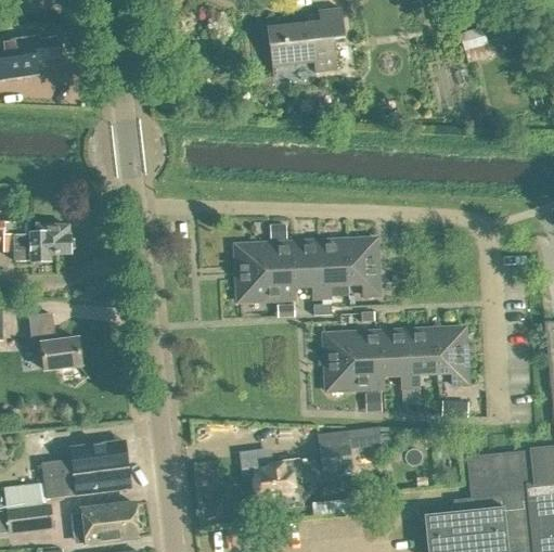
[(314,61),(316,73),(338,71),(335,39),(346,38),(343,9),(320,11),(321,22),(269,28),(274,66),(314,61)]
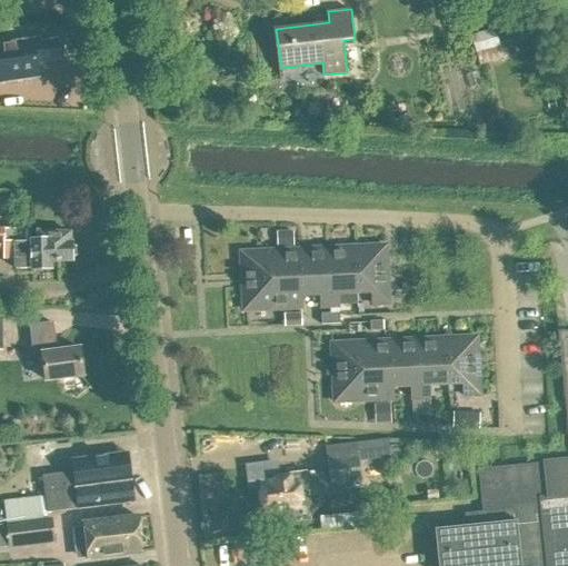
[(499,45),(495,28),(470,35),(475,51),(499,45)]
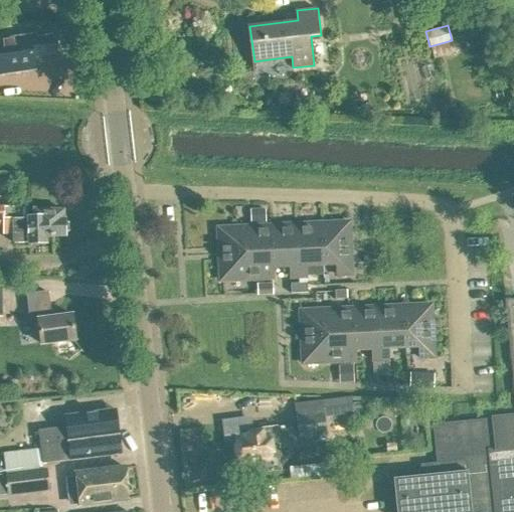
[(50,34),(34,36),(34,34),(0,38),(0,73),(35,68),(33,55),(53,52),(53,51),(57,46),(55,38),(50,34)]
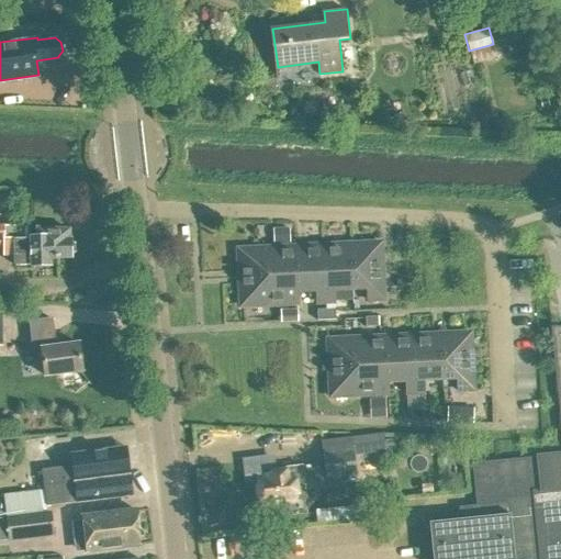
[(15,255),(15,261),(15,265),(31,265),(31,266),(51,266),(51,258),(71,258),(71,237),(68,237),(68,227),(35,227),(35,237),(30,237),(30,238),(4,238),(4,223),(0,223),(0,248),(1,248),(1,255),(15,255)]
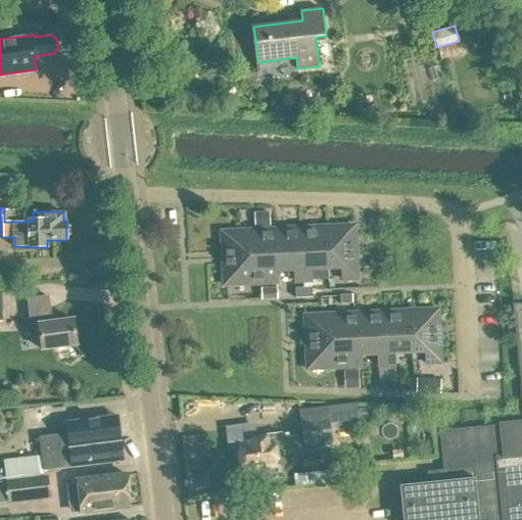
[(254,211),(255,225),(271,224),(270,210),(254,211)]
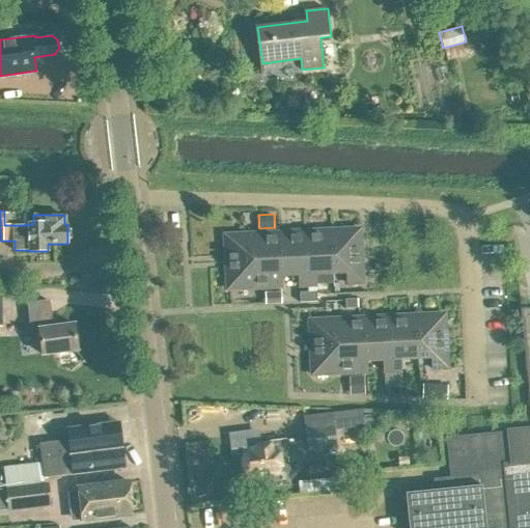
[(361,228),(333,229),(334,271),(347,271),(347,282),(363,282),(361,228)]
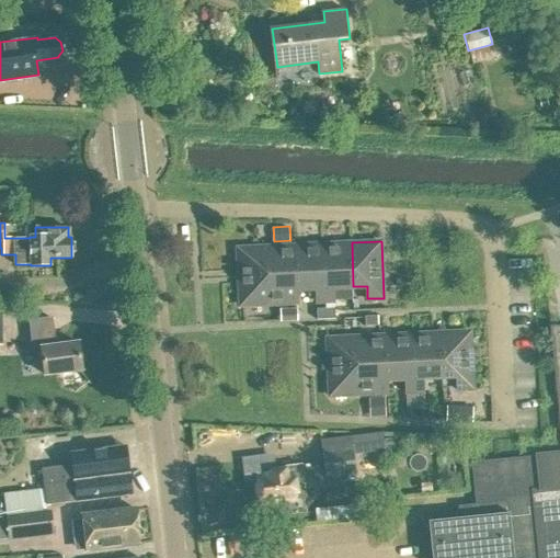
[(352,242),(323,243),(326,300),(334,300),(334,287),(353,286),(352,242)]
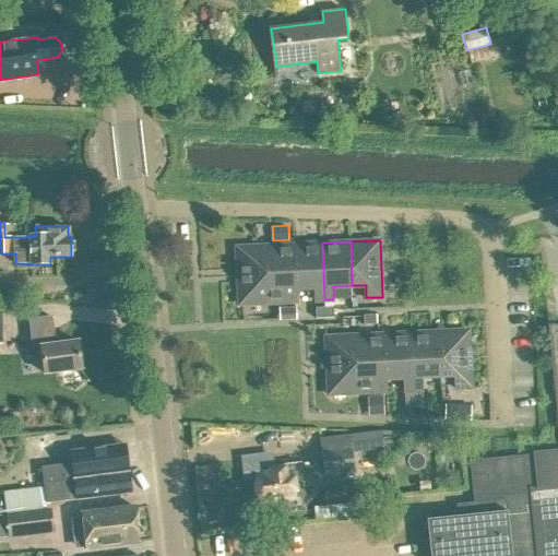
[(293,244),(295,272),(295,288),(296,288),(315,287),(316,300),(324,299),(322,243),(293,244)]
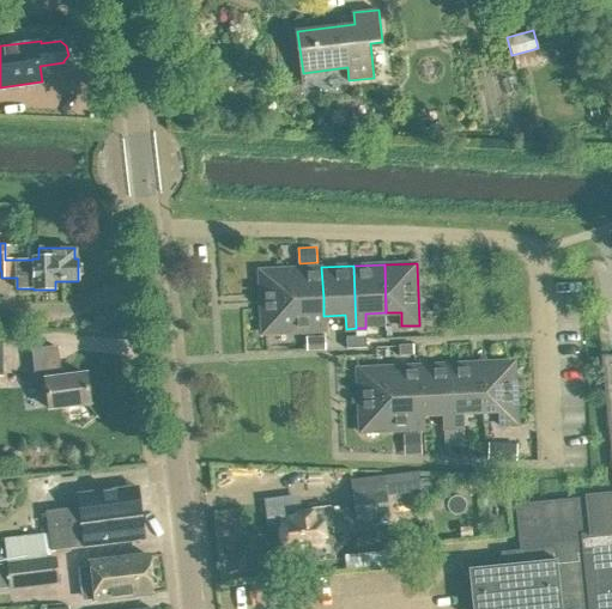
[(321,267),(260,269),(261,302),(323,298),(321,267)]
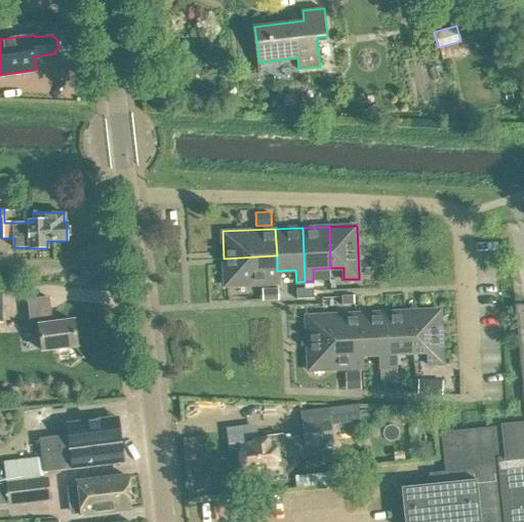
[(277,271),(277,255),(224,258),(225,285),(279,282),(278,271),(277,271)]
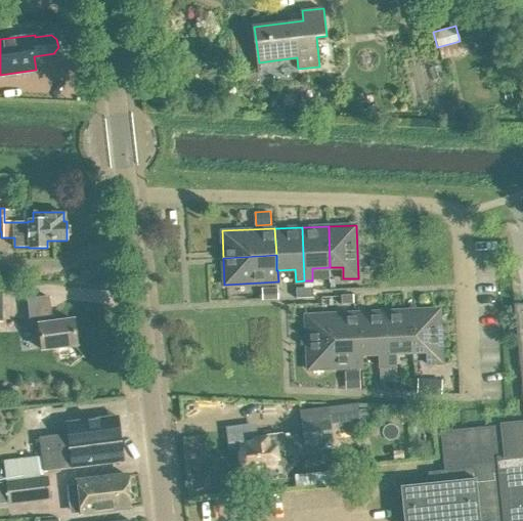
[(303,297),(303,287),(294,288),(295,298),(303,297)]
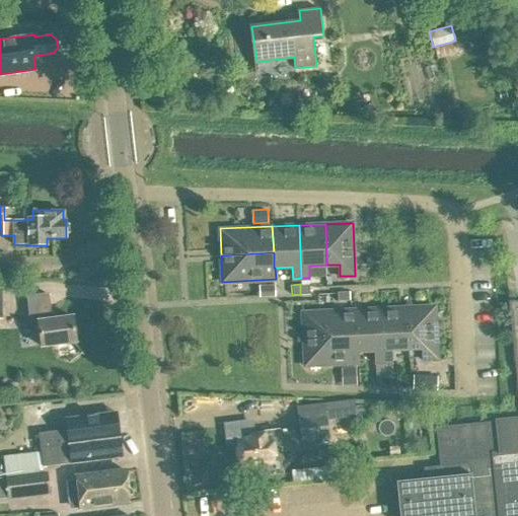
[(300,284),(300,294),(308,294),(308,284),(300,284)]
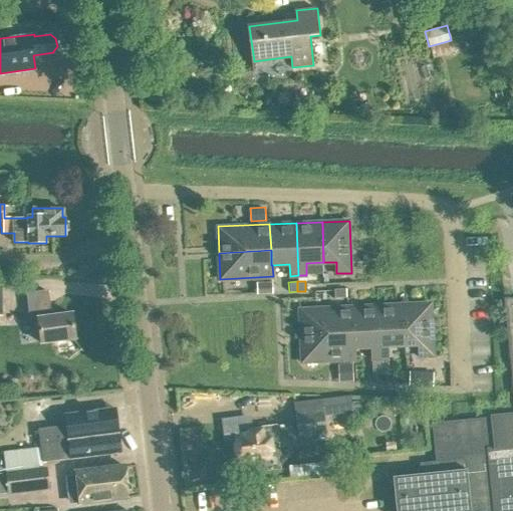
[(270,282),(255,282),(256,294),(271,293),(270,282)]
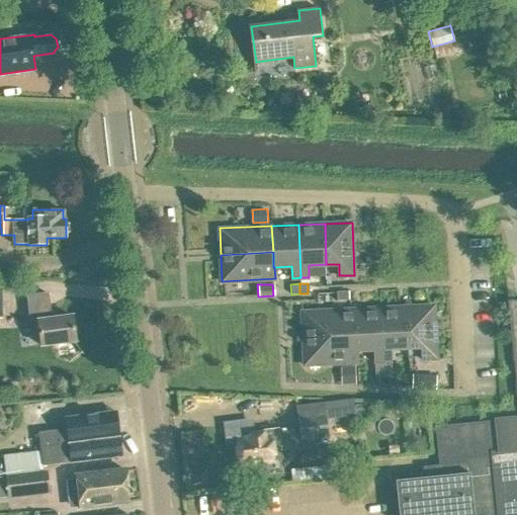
[(347,291),(335,291),(336,301),(348,299),(347,291)]
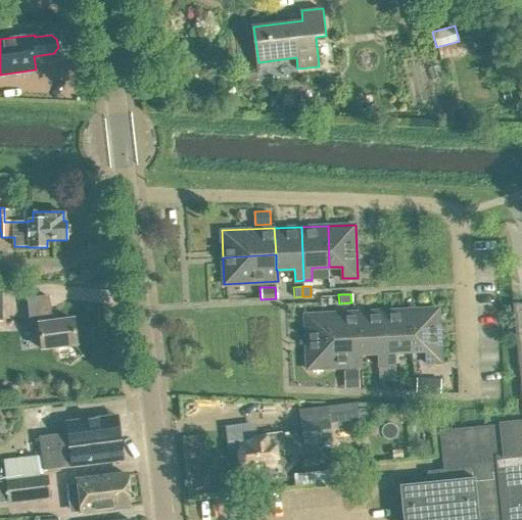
[(53,320),(50,295),(29,298),(30,311),(37,310),(41,347),(57,346),(58,359),(75,357),(74,344),(76,344),(73,318),(53,320)]
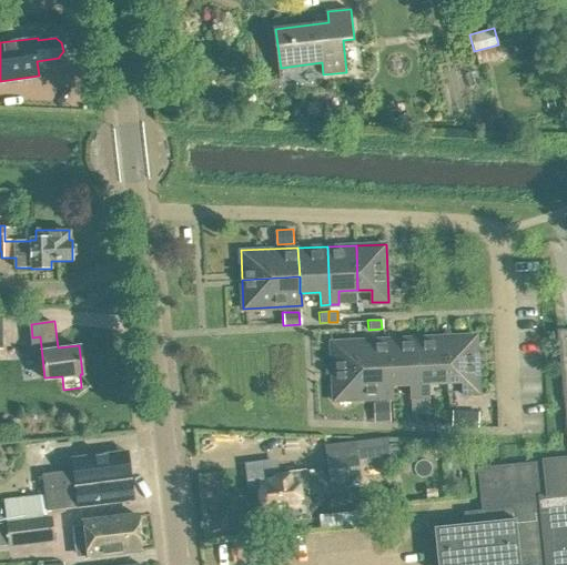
[(566,458),(477,470),(482,511),(465,513),(466,525),(434,528),(437,564),(566,564),(566,329),(557,330),(566,432),(566,458)]
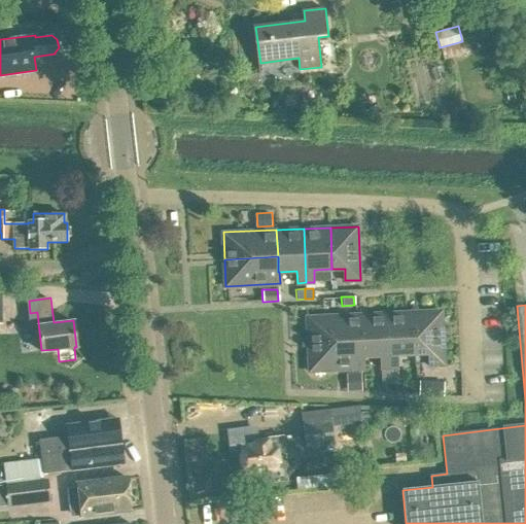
[(414,313),(416,354),(429,354),(429,365),(445,364),(442,311),(414,313)]
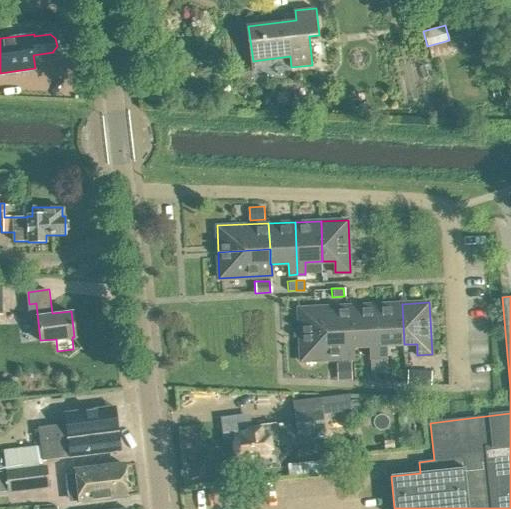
[(402,304),(376,305),(379,357),(387,356),(386,345),(404,344),(402,304)]
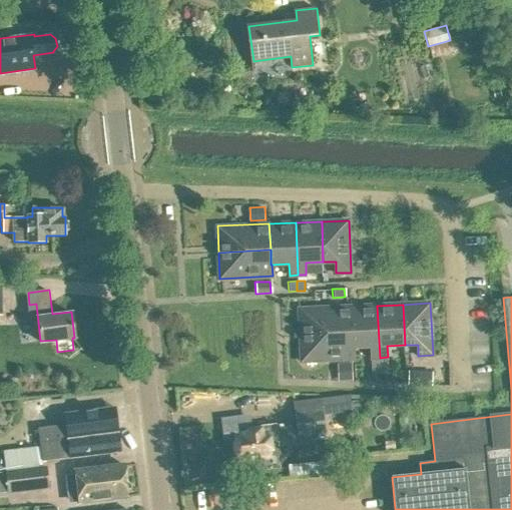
[(377,306),(351,307),(352,333),(353,347),(354,347),(371,346),(371,358),(380,358),(377,306)]
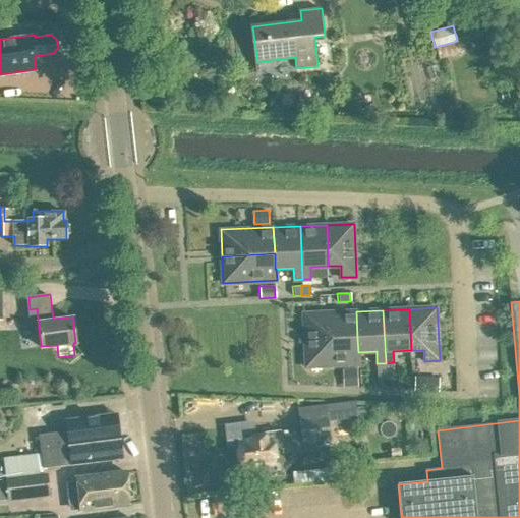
[(304,313),(305,340),(357,338),(356,311),(304,313)]
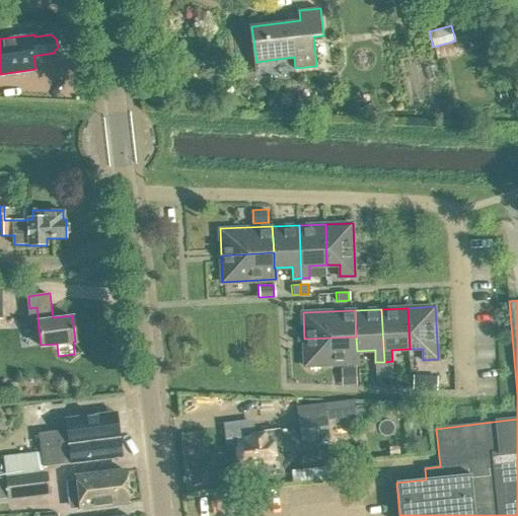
[(356,337),(304,339),(305,365),(358,363),(358,351),(357,351),(356,337)]
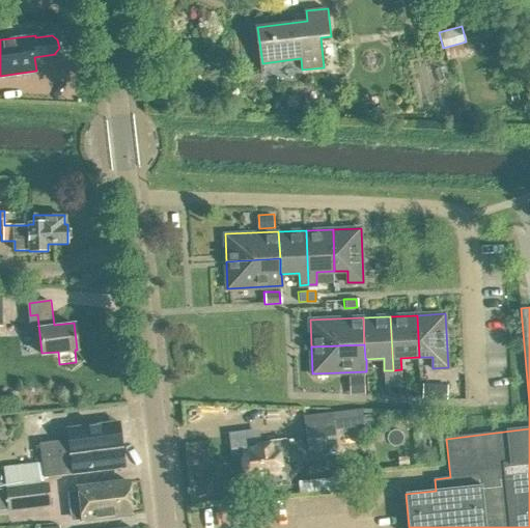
[(393,376),(393,385),(402,385),(401,374),(393,376)]
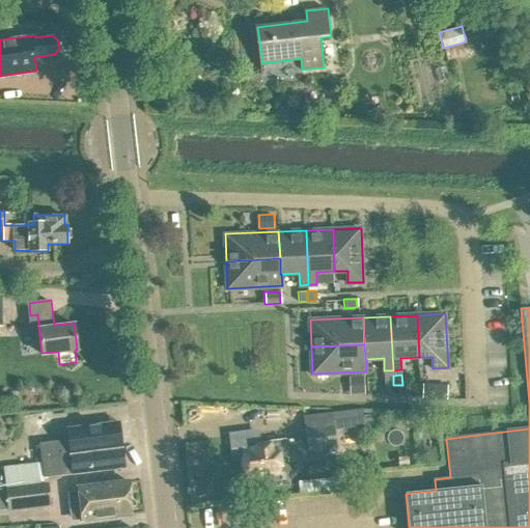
[(362,378),(346,379),(346,391),(362,391),(362,378)]
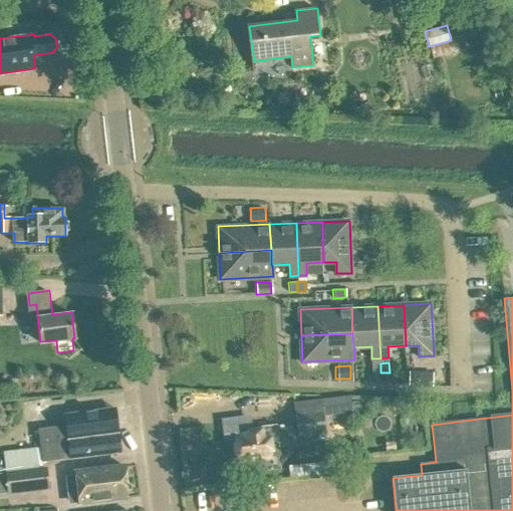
[(410,371),(410,385),(421,386),(422,371),(410,371)]
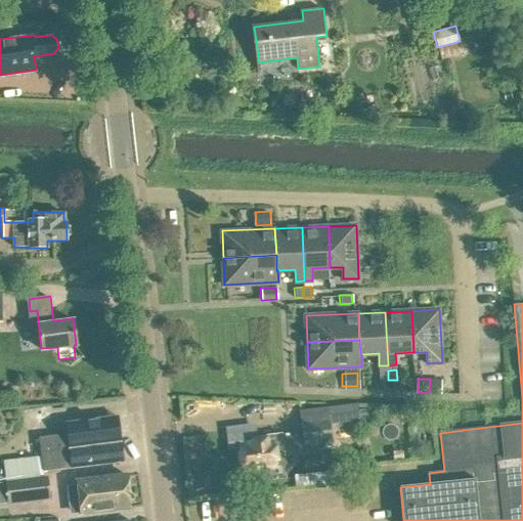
[(358,402),(334,405),(301,410),(302,421),(305,444),(333,440),(331,422),(360,417),(358,403),(358,402)]
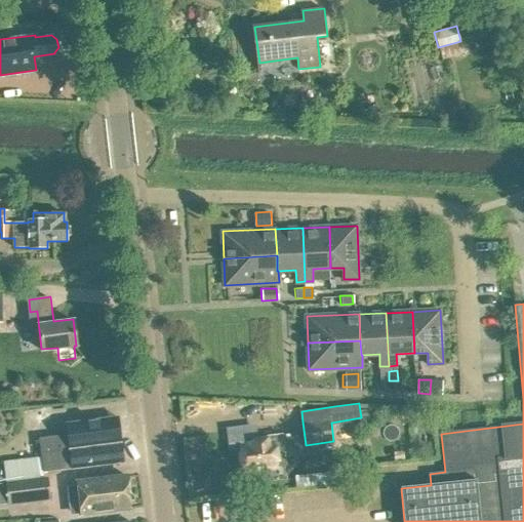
[(42,455),(3,459),(6,481),(45,477),(44,470),(122,460),(117,415),(65,422),(67,435),(40,438),(42,455)]
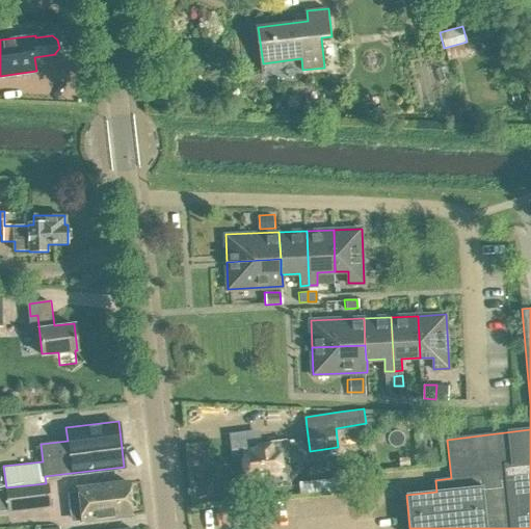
[(285,447),(284,440),(269,443),(270,445),(253,448),(254,451),(243,453),(248,478),(279,472),(279,471),(289,468),(288,460),(301,457),(299,444),(285,447)]
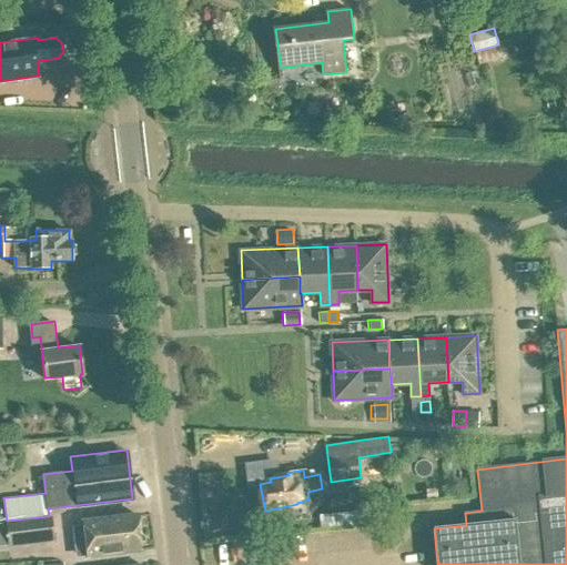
[(138,551),(133,514),(83,520),(88,556),(138,551)]
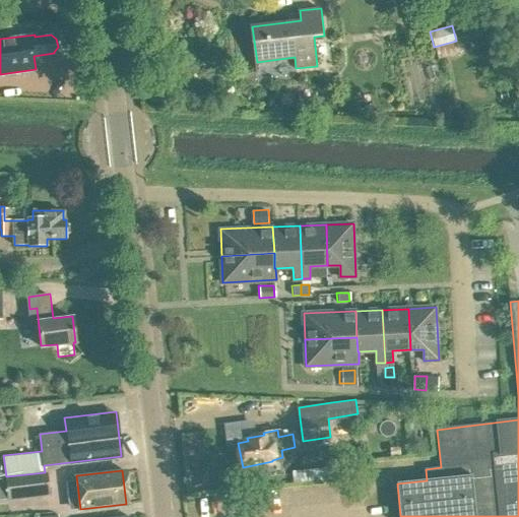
[(45,472),(6,476),(8,499),(51,495),(49,471),(45,472)]
